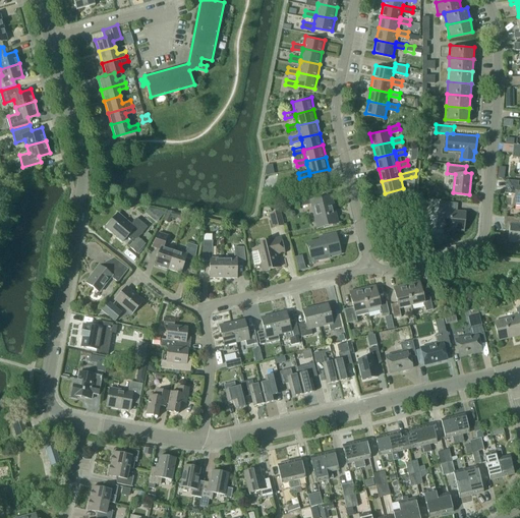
[(519,185),(519,179),(507,177),(506,190),(515,191),(514,204),(519,204),(519,185)]
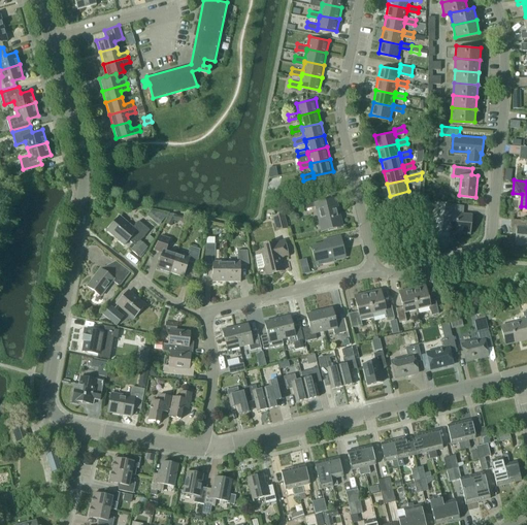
[(323,228),(341,224),(339,214),(340,214),(336,197),(319,201),(318,194),(302,197),(304,207),(318,204),(323,228)]
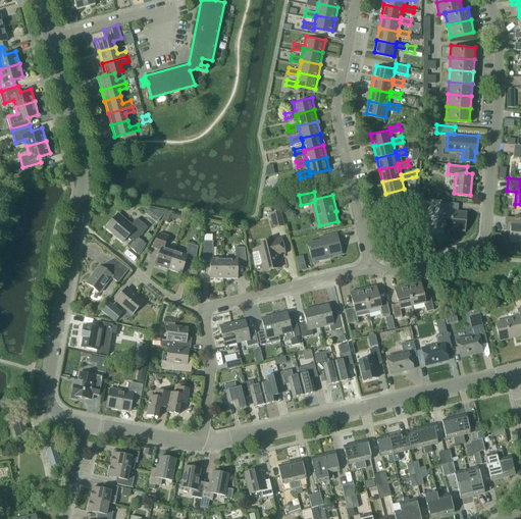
[(465,228),(467,210),(454,209),(455,201),(440,199),(439,210),(447,211),(445,226),(465,228)]
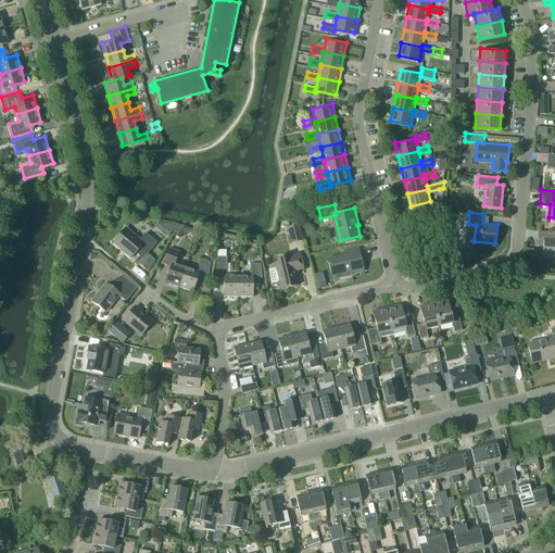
[(160,218),(158,221),(171,230),(178,222),(160,218)]
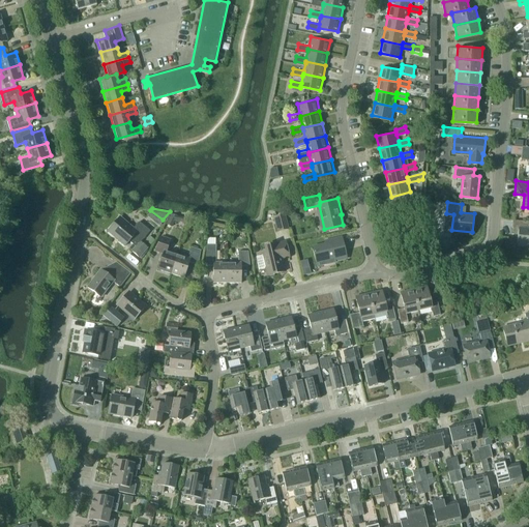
[(177,215),(172,212),(168,222),(172,225),(177,215)]
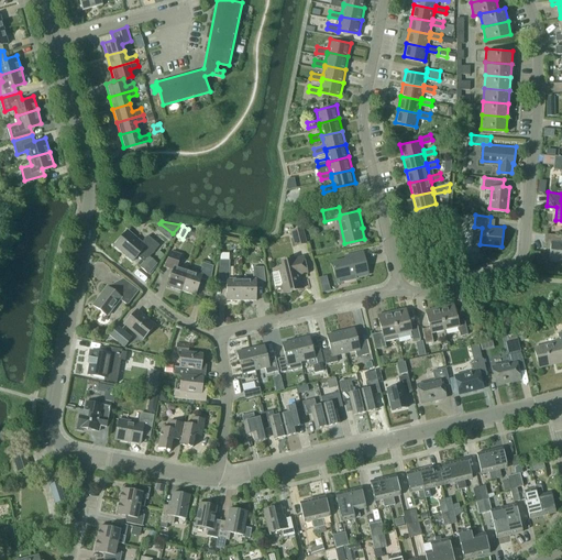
[(296,243),(307,241),(304,227),(293,230),(296,243)]
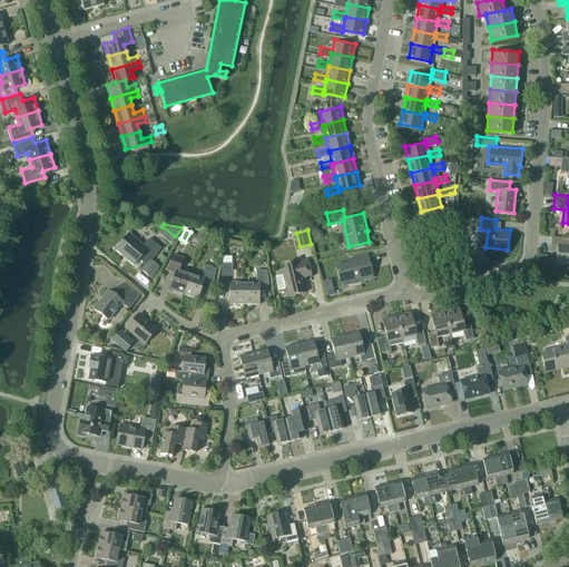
[(153,257),(162,245),(150,235),(144,243),(129,231),(117,245),(136,262),(139,256),(147,263),(143,267),(150,274),(159,263),(153,257)]
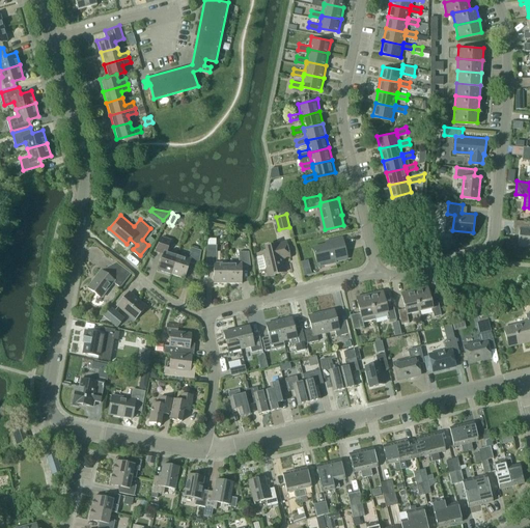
[(529,220),(514,218),(513,232),(522,233),(521,244),(529,244),(529,220)]
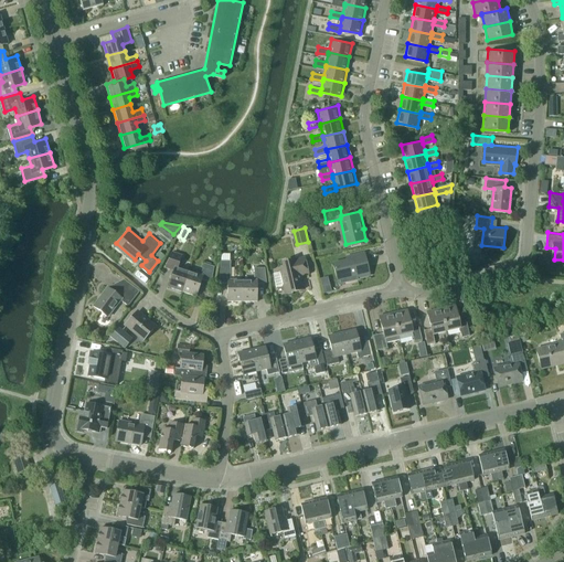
[(160,250),(156,254),(161,258),(166,253),(160,250)]
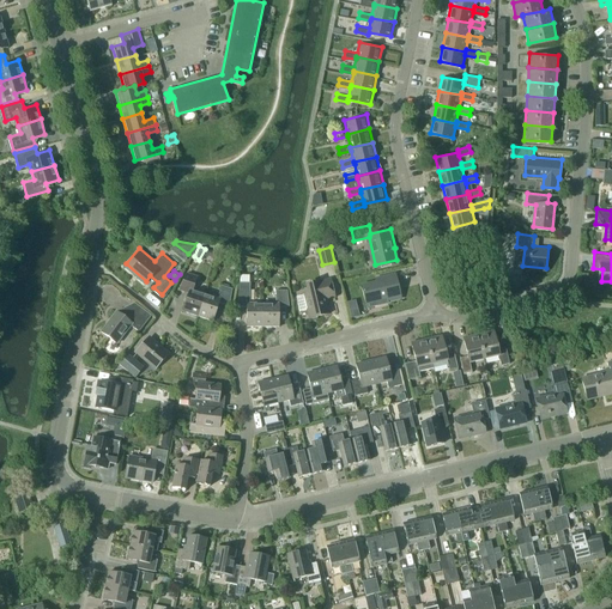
[(180,287),(189,291),(183,308),(199,314),(206,291),(194,286),(198,274),(187,270),(180,286),(180,287)]
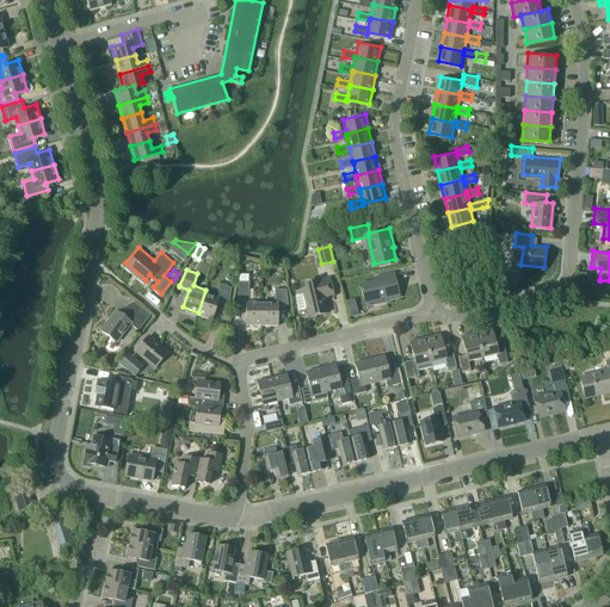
[(376,278),(361,282),(365,303),(369,302),(370,303),(387,299),(387,298),(401,295),(395,270),(375,276),(376,278)]
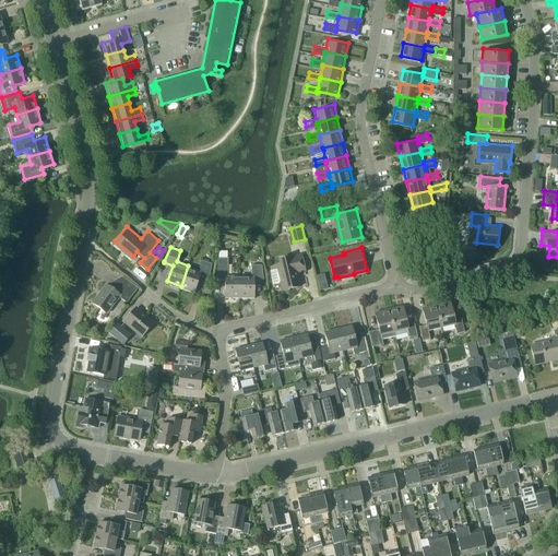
[(277,265),(277,267),(271,269),(274,281),(281,280),(283,288),(301,284),(298,270),(306,268),(301,253),(294,255),(284,257),(286,263),(277,265)]
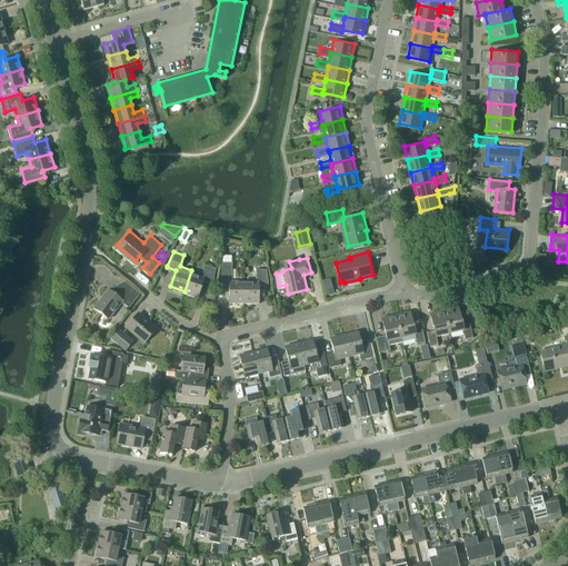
[(202,274),(191,270),(185,291),(199,296),(205,279),(213,281),(217,266),(207,262),(202,274)]
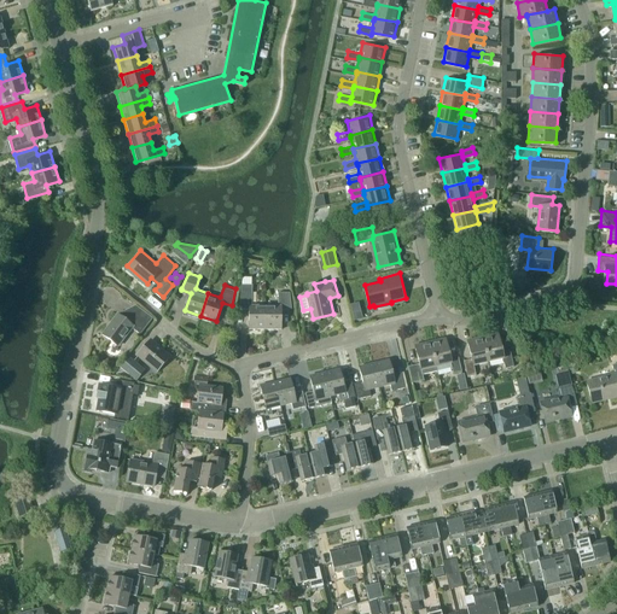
[(266,327),(266,303),(252,303),(252,290),(242,290),(239,307),(250,307),(249,327),(266,327)]
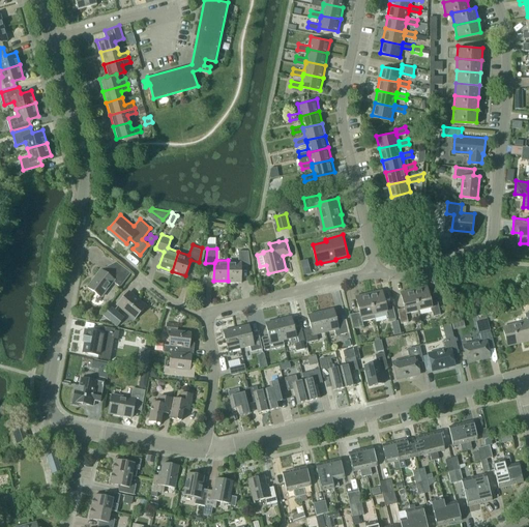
[(239,260),(228,260),(228,281),(242,281),(242,264),(251,263),(248,249),(239,249),(239,260)]
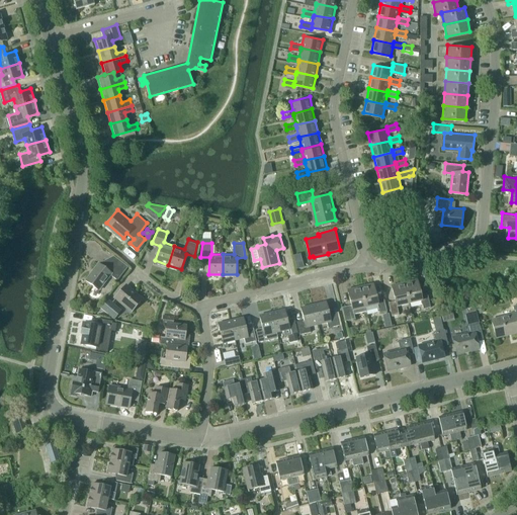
[(117,278),(123,270),(108,259),(103,265),(99,261),(86,278),(99,288),(111,272),(117,278)]
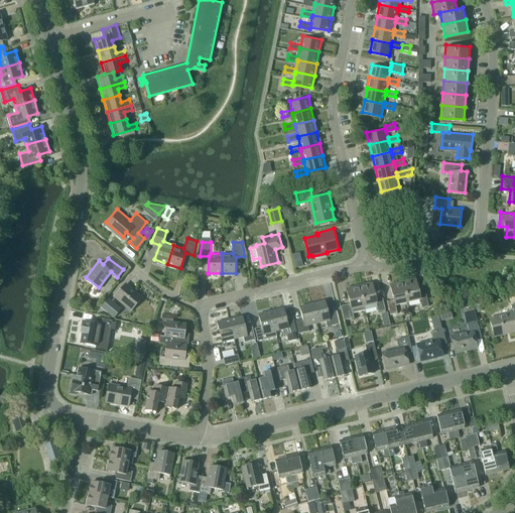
[(403,280),(408,300),(420,297),(422,305),(429,304),(426,290),(419,292),(416,277),(403,280)]
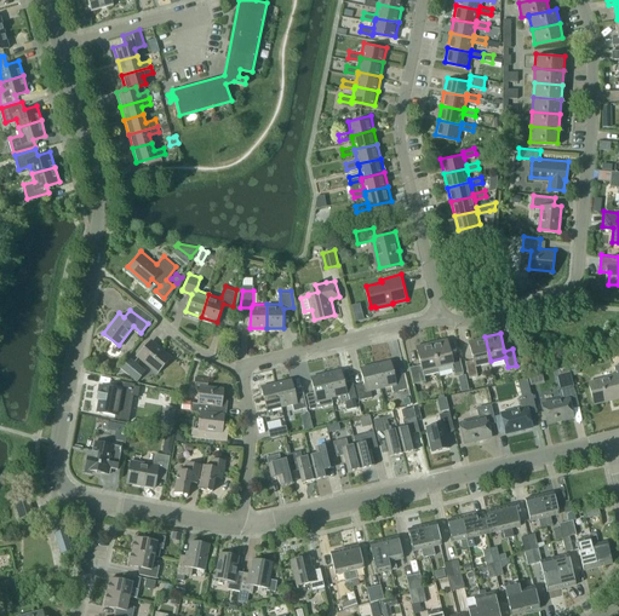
[(476,364),(491,361),(485,337),(470,339),(474,358),(466,360),(470,376),(479,374),(476,364)]
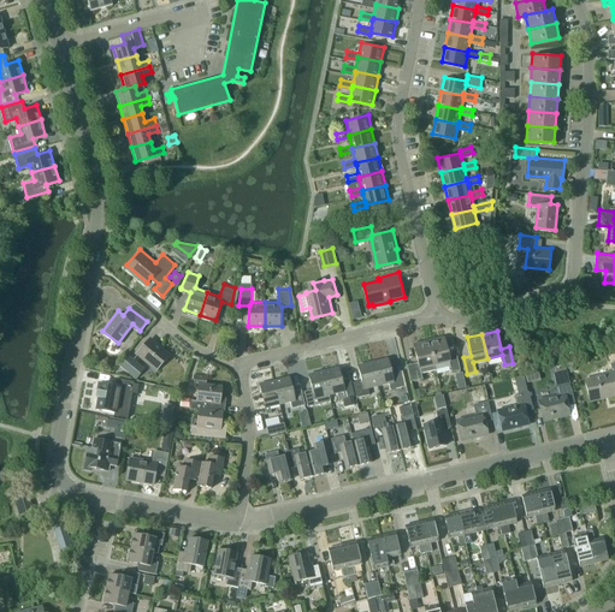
[(155,368),(170,351),(152,336),(137,352),(155,368)]
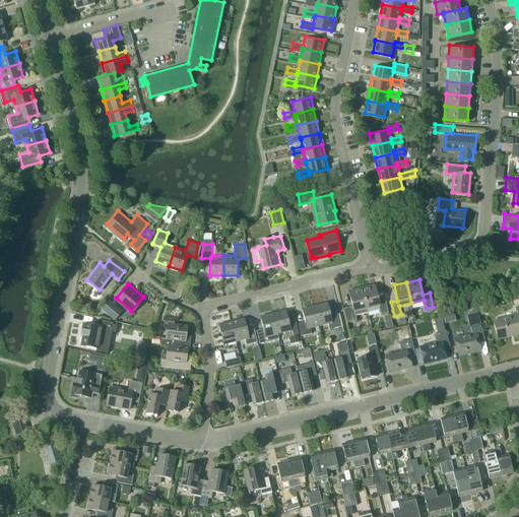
[(375,283),(363,286),(367,307),(368,311),(380,308),(382,312),(389,311),(386,297),(379,299),(375,283)]
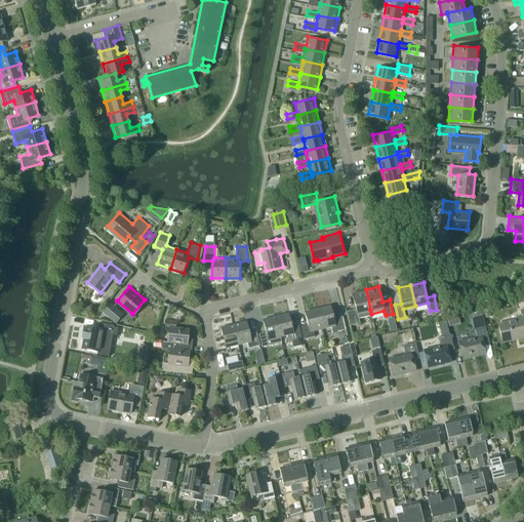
[(370,310),(366,289),(353,292),(357,308),(347,310),(351,323),(360,321),(359,316),(371,314),(370,310)]
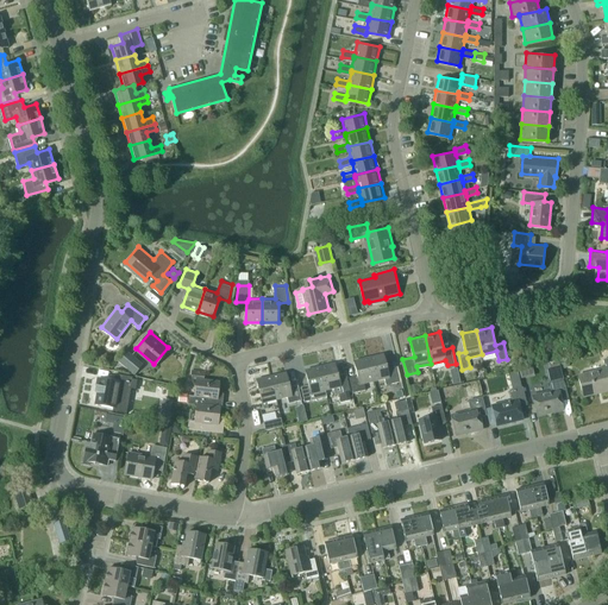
[(127,348),(118,359),(129,367),(138,357),(127,348)]
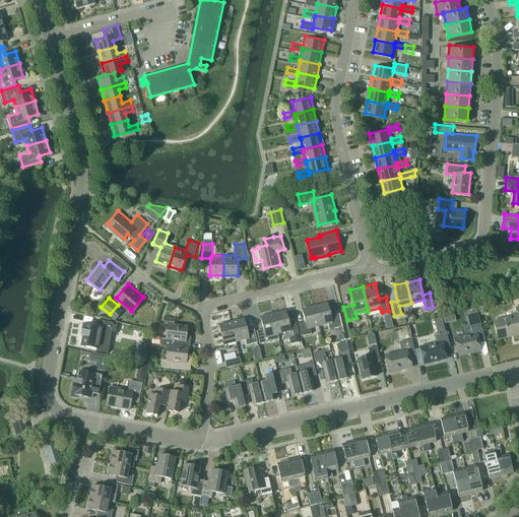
[(315,304),(320,323),(328,321),(330,327),(340,324),(337,312),(331,313),(328,301),(315,304)]
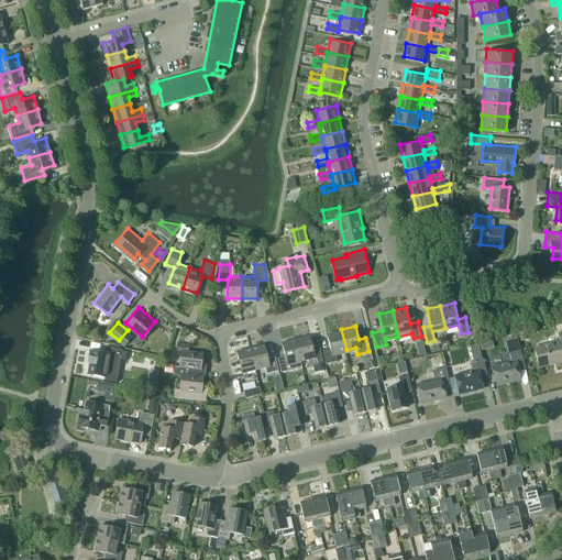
[(337,352),(346,350),(341,329),(328,332),(331,346),(323,348),(327,361),(338,359),(337,352)]
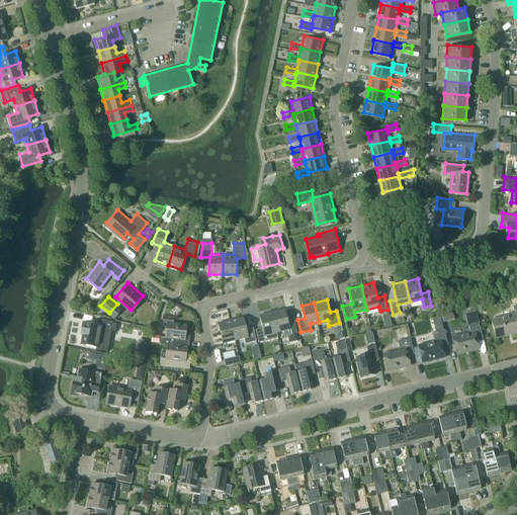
[(516,303),(513,304),(515,312),(494,317),(498,336),(516,330),(516,303)]
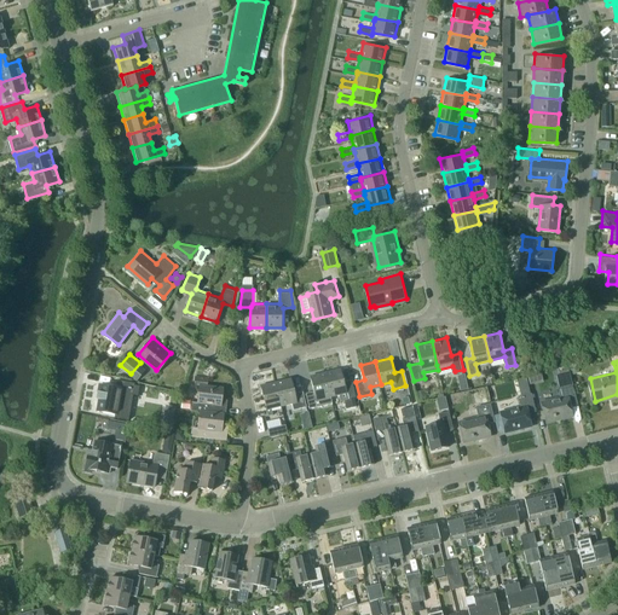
[(344,398),(345,398),(346,406),(357,404),(354,395),(356,395),(352,379),(345,382),(341,366),(325,370),(331,394),(341,392),(344,398)]
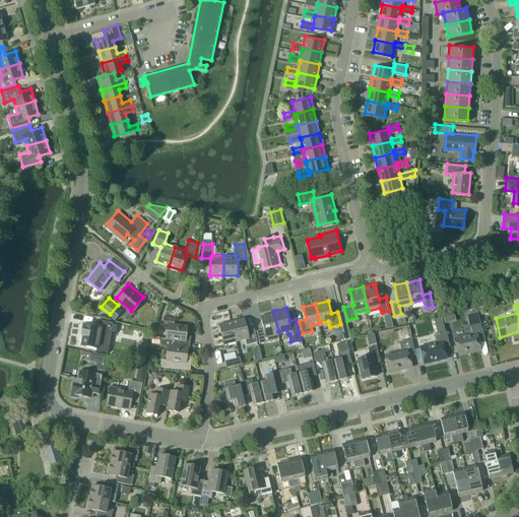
[(269,333),(278,331),(273,311),(261,314),(264,327),(257,328),(260,341),(270,338),(269,333)]
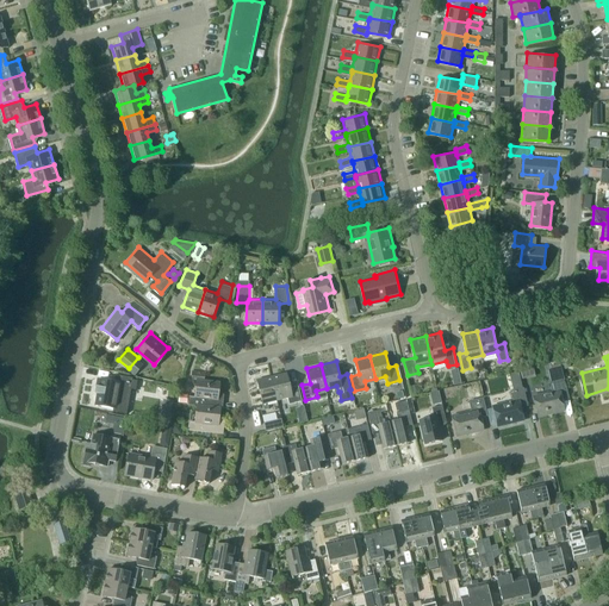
[(563,366),(550,369),(554,389),(534,394),(539,414),(565,408),(561,395),(569,394),(563,366)]
